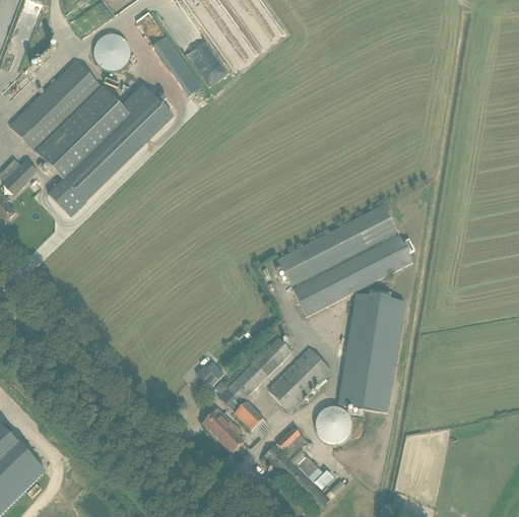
[(0,46),(8,25),(3,22),(1,28),(0,27),(0,46)]
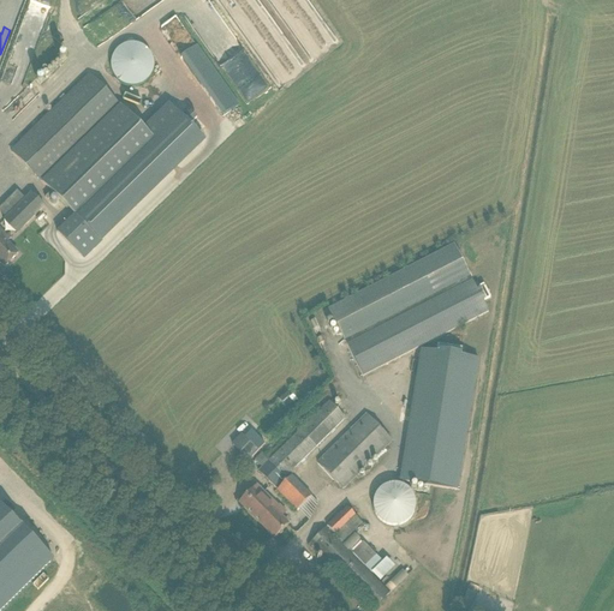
[(179,111),(154,137),(90,72),(12,148),(52,189),(54,191),(76,214),(58,229),(83,256),(204,138),(190,123),(198,115),(192,108),(184,115),(179,111)]
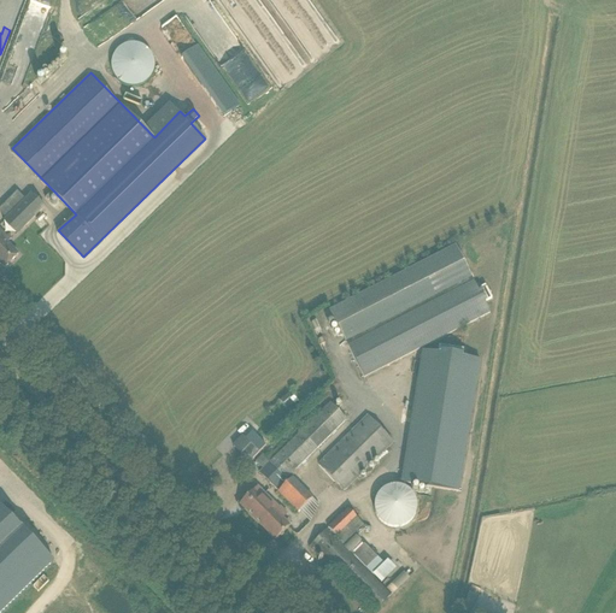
[(263,86),(242,80),(239,94),(257,99),(259,88),(268,90),(271,80),(265,78),(263,86)]
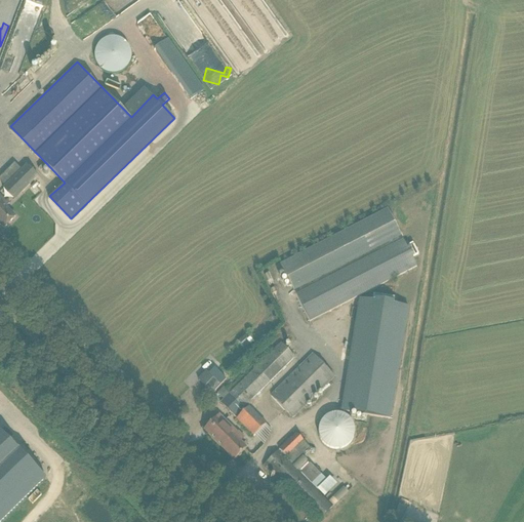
[(4,186),(15,197),(38,174),(27,162),(4,186)]
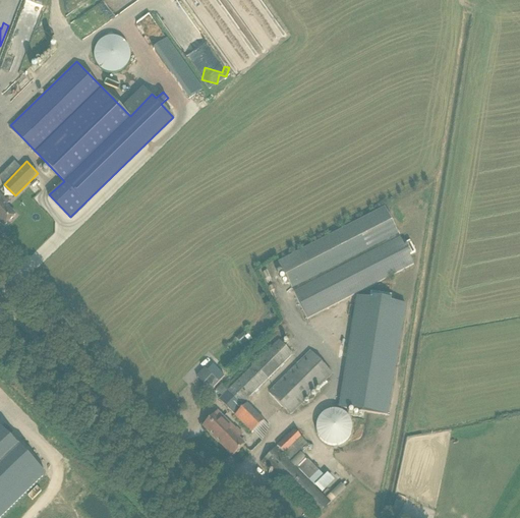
[(0,220),(4,225),(15,213),(6,204),(10,199),(7,196),(6,198),(0,192),(0,220)]
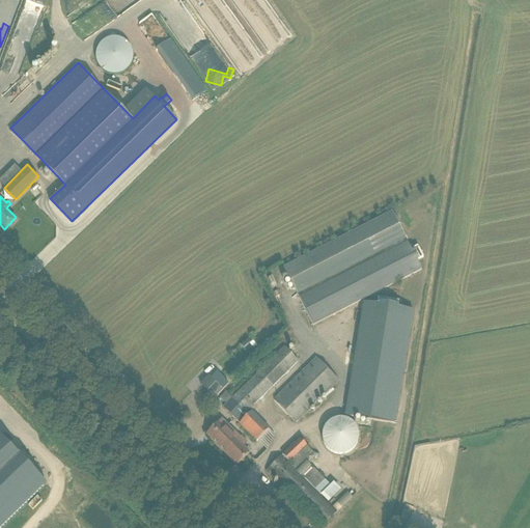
[(300,296),(313,323),(422,268),(392,210),(284,266),(300,296)]
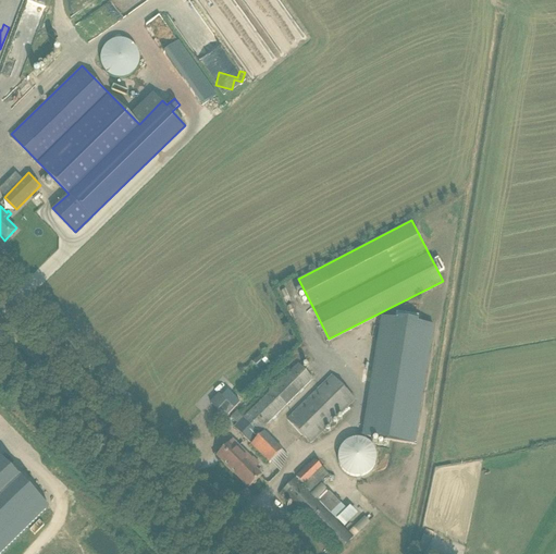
[(419,312),(397,309),(396,316),(382,314),(362,434),(415,442),(434,322),(418,319),(419,312)]
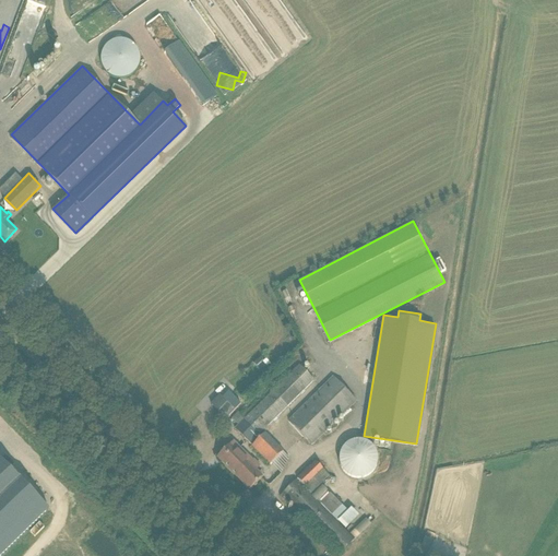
[(300,363),(248,414),(262,428),(315,378),(300,363)]
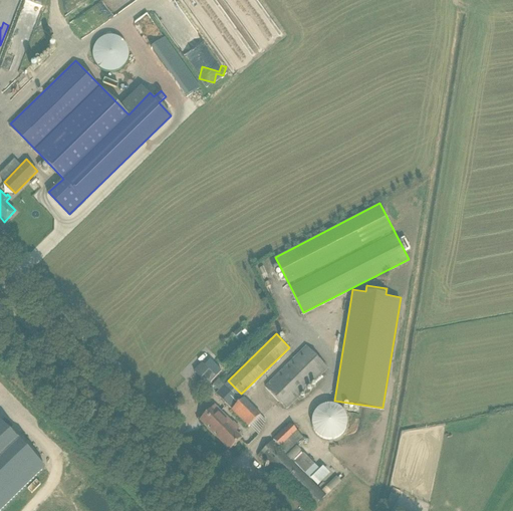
[(266,385),(287,407),(328,366),(307,344),(266,385)]
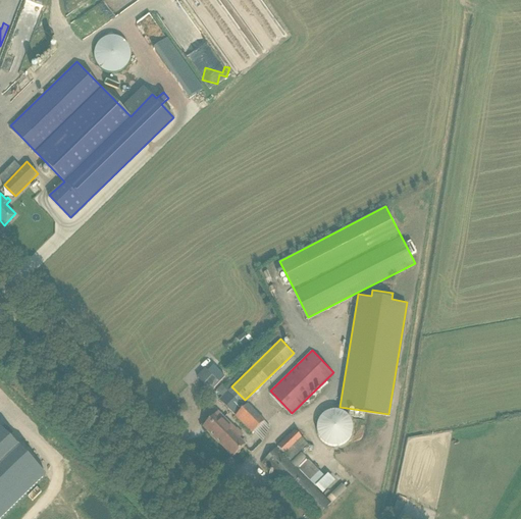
[(211,390),(220,380),(212,373),(204,382),(211,390)]
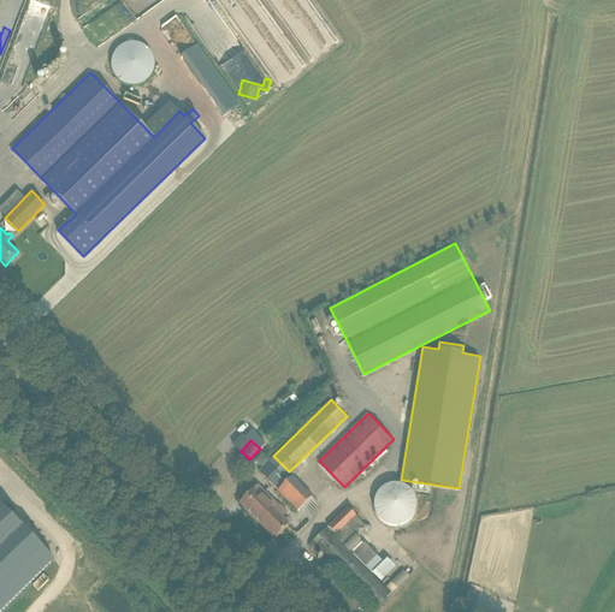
[(289,471),(273,456),(260,469),(276,486),(289,471)]
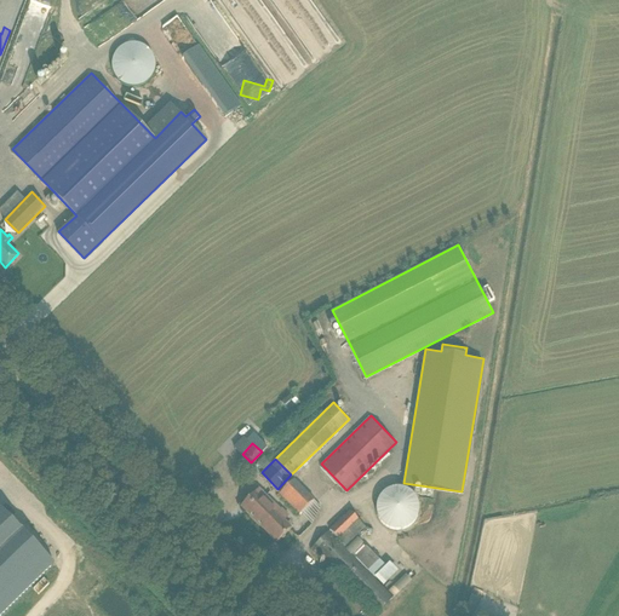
[(280,491),(301,512),(315,499),(294,478),(280,491)]
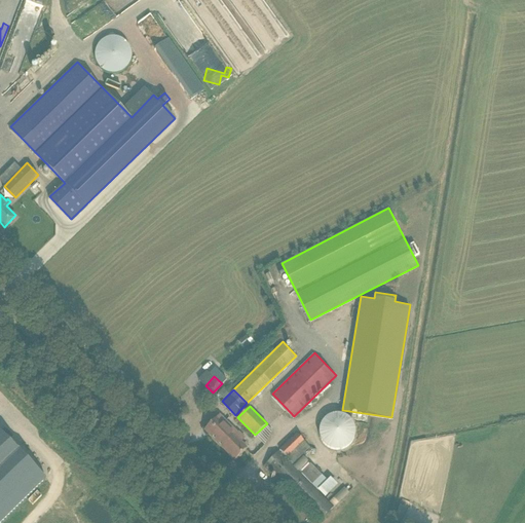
[(205,427),(235,458),(247,447),(240,441),(245,437),(238,431),(237,432),(220,413),(205,427)]
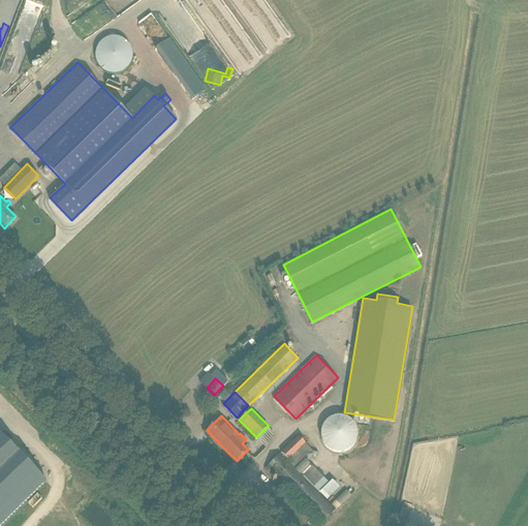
[(0,433),(0,525),(47,481),(0,433)]
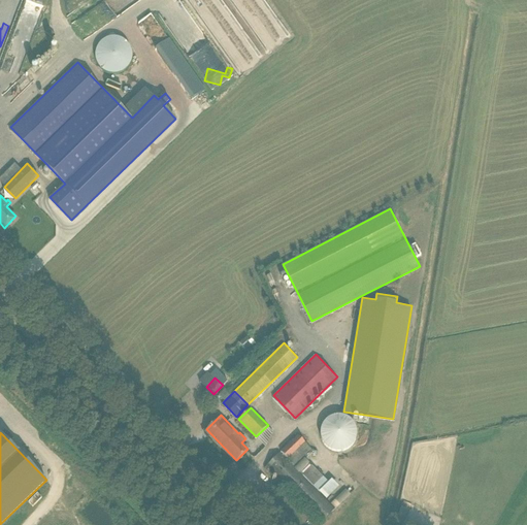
[(282,450),(294,463),(311,447),(298,433),(282,450)]
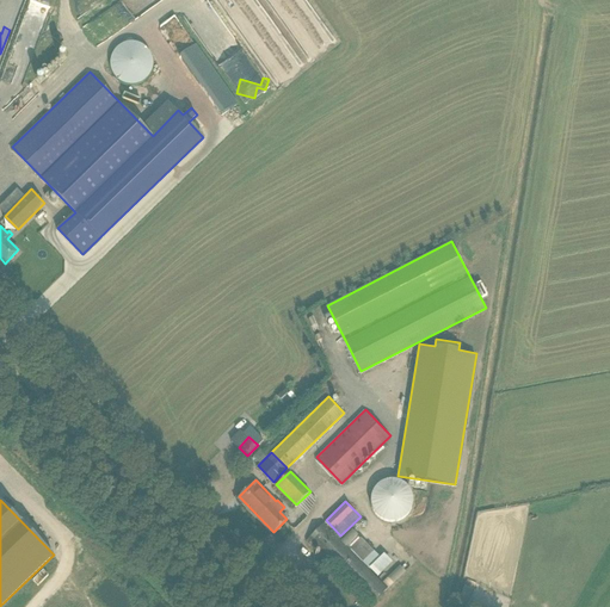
[(307,539),(310,543),(313,542),(371,602),(381,594),(387,587),(324,522),(315,531),(307,539)]
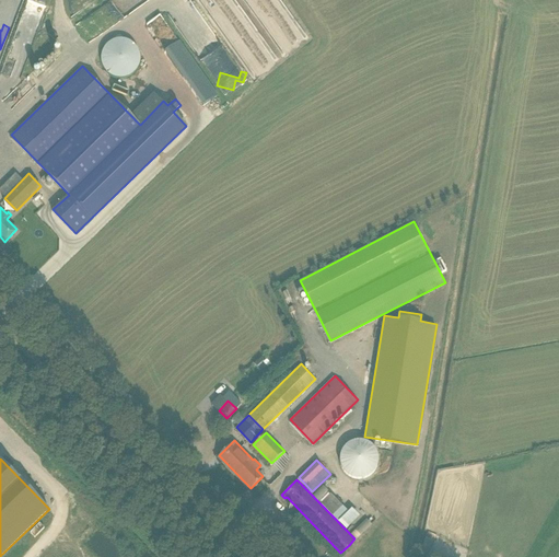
[(47,556),(44,556),(42,554),(37,556),(73,556),(60,544),(47,556)]
